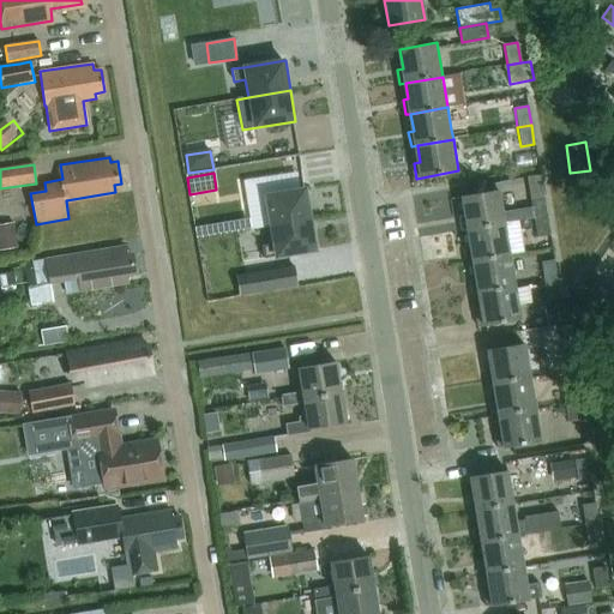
[(305,190),(266,197),(271,227),(309,220),(305,190)]
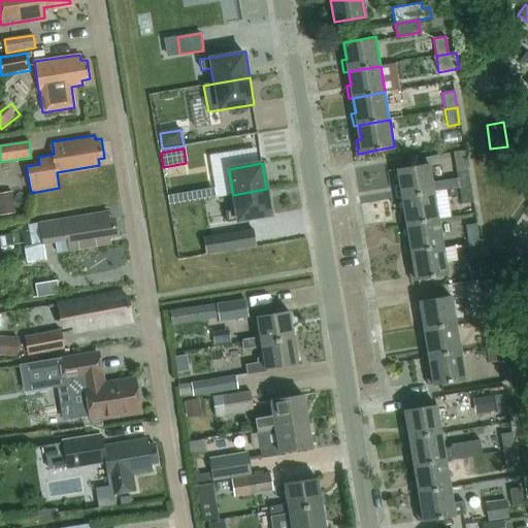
[(434,192),(433,183),(430,164),(398,169),(400,184),(396,185),(398,198),(402,197),(434,192)]
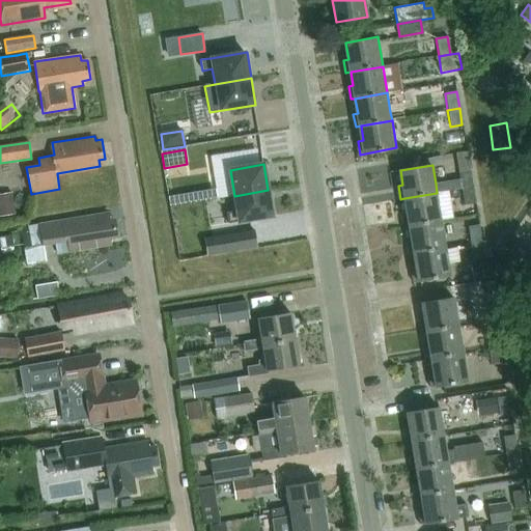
[(463,188),(472,187),(470,170),(458,172),(460,179),(463,188)]
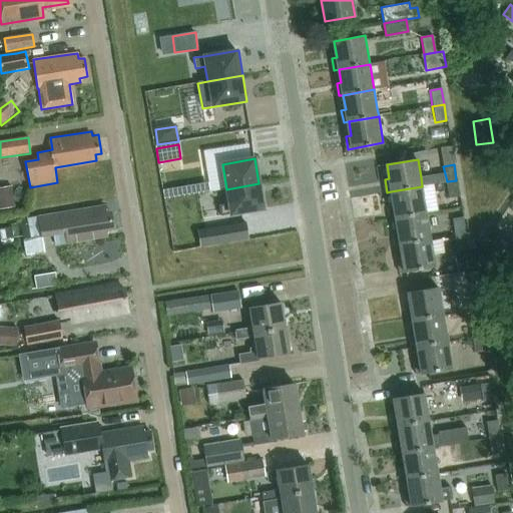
[(444,173),(421,177),(422,186),(433,184),(445,182),(447,181),(445,173),(444,173)]
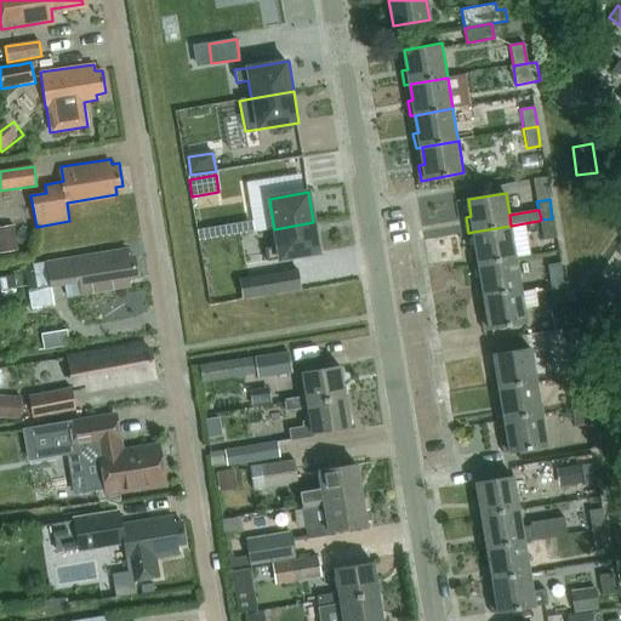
[(542,240),(556,238),(552,218),(541,220),(539,221),(542,240)]
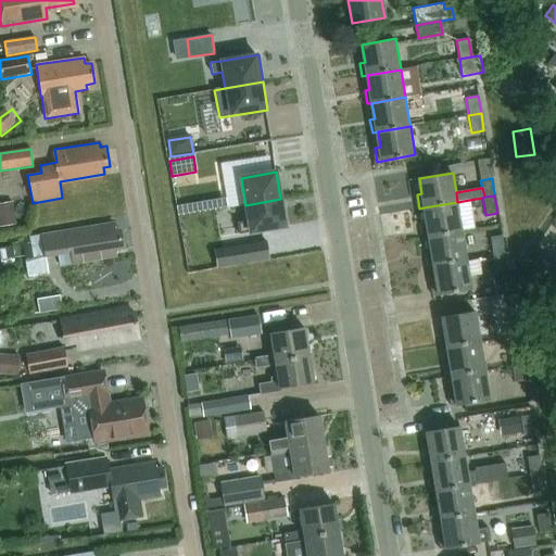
[(249,220),(237,223),(239,235),(285,227),(280,199),(245,205),(249,220)]
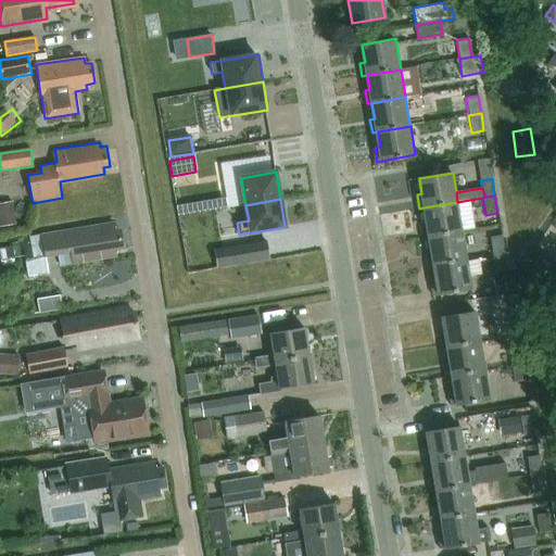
[(429,236),(463,230),(457,202),(424,207),(427,224),(421,225),(424,237),(429,236)]
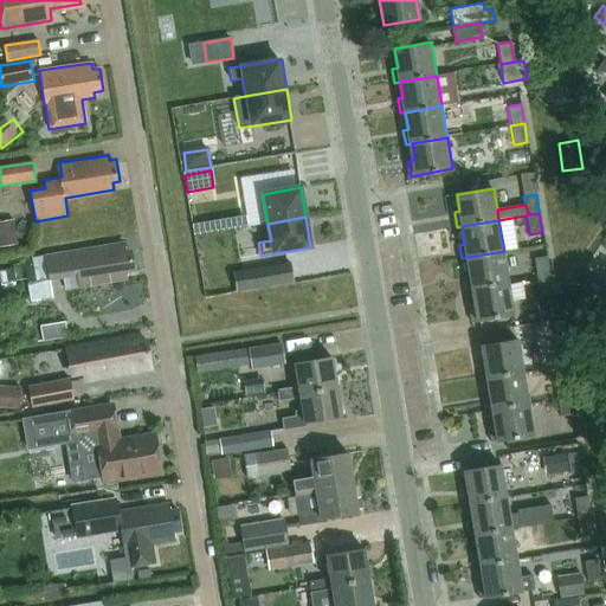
[(13,225),(0,226),(0,245),(17,243),(13,225)]
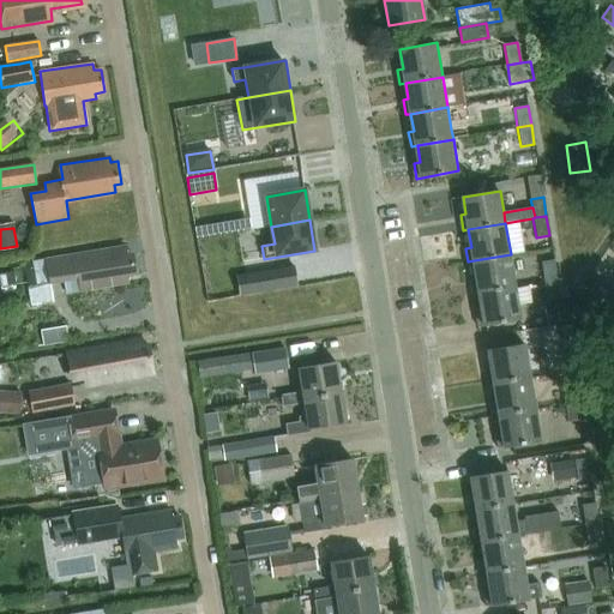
[(49,281),(64,280),(66,295),(80,293),(80,289),(130,281),(128,275),(137,272),(133,251),(127,252),(126,242),(46,257),(46,259),(24,263),(28,286),(49,281)]
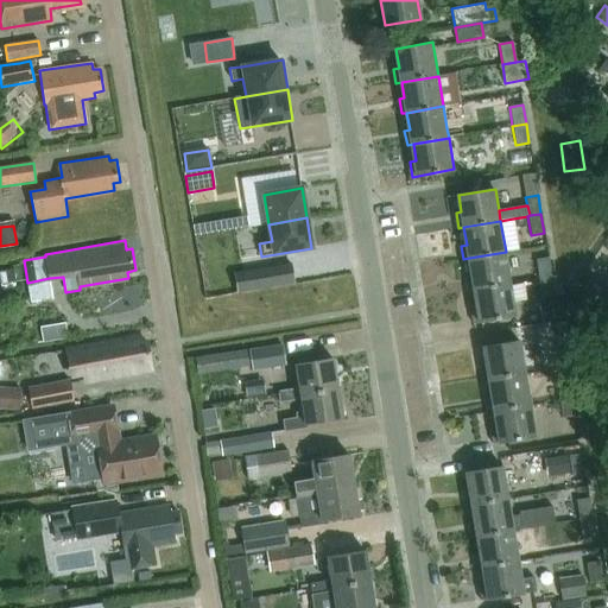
[(474,289),(511,283),(506,252),(469,258),(472,274),(466,276),(468,290),(474,289)]
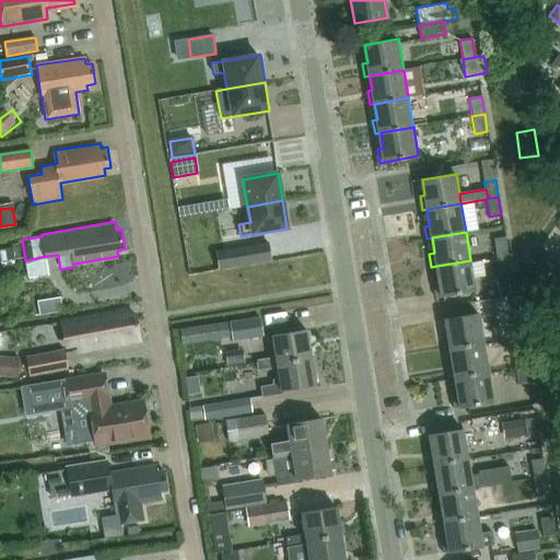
[(506,234),(494,236),(498,256),(510,254),(506,234)]
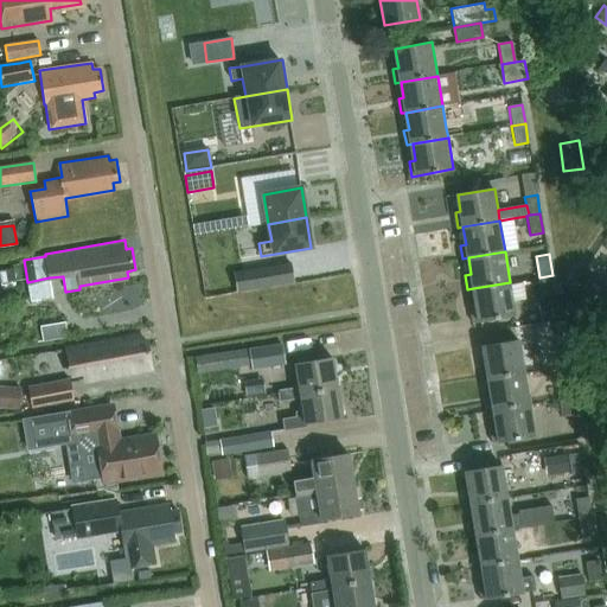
[(14,268),(0,270),(0,286),(17,283),(14,268)]
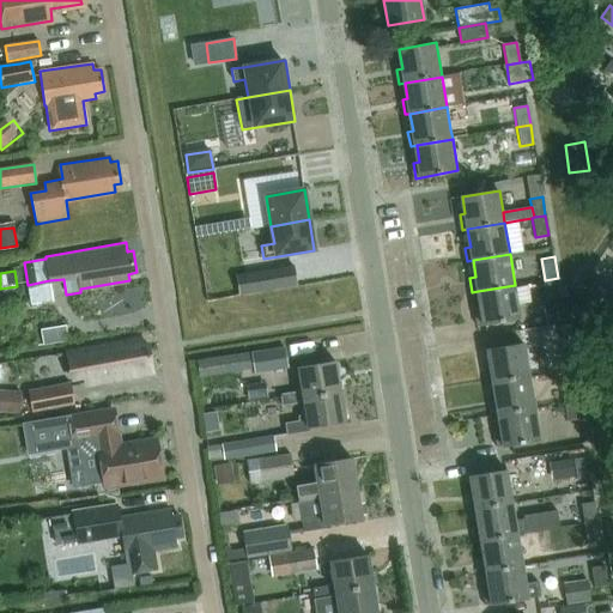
[(565,277),(558,278),(560,297),(568,295),(565,277)]
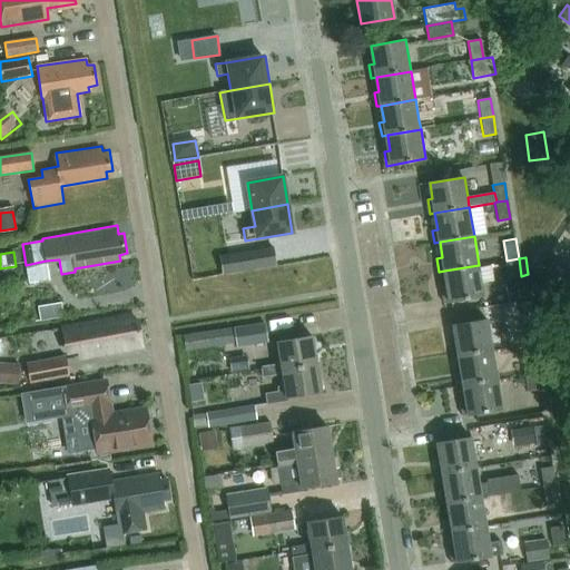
[(519,258),(507,261),(509,277),(521,276),(519,258)]
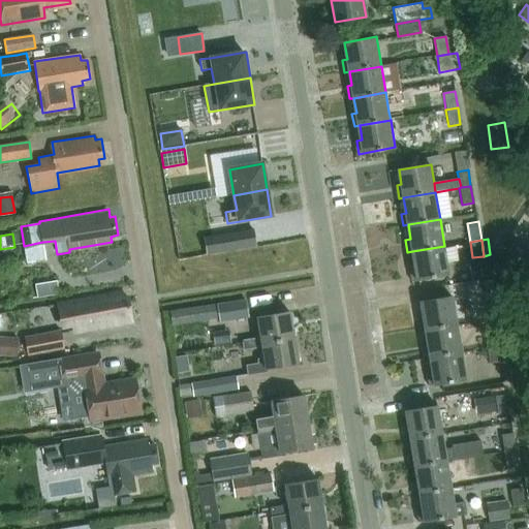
[(193,242),(179,244),(181,258),(195,256),(193,242)]
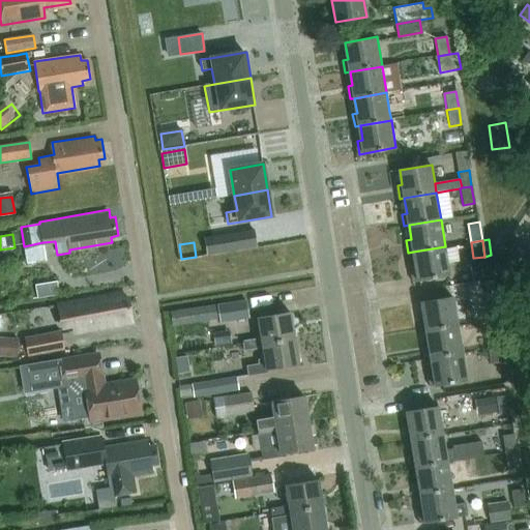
[(418,281),(450,275),(445,246),(413,252),(416,268),(411,269),(413,280),(417,280),(418,281)]
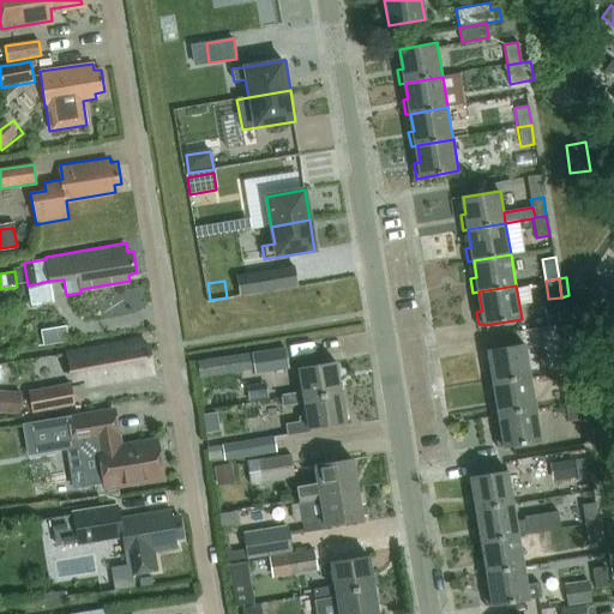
[(545,306),(548,321),(572,317),(569,301),(545,306)]
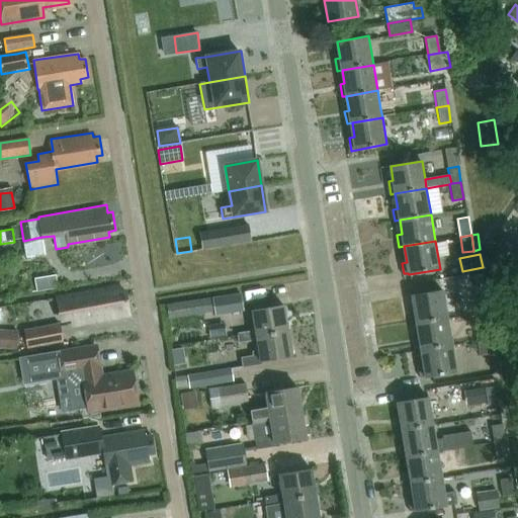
[(34,289),(63,286),(61,272),(32,276),(34,289)]
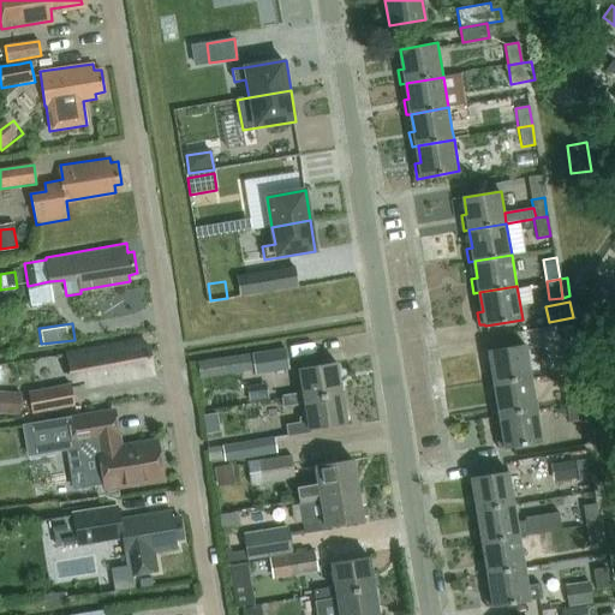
[(88,386),(156,372),(150,344),(142,345),(142,340),(69,354),(73,375),(84,372),(88,386)]
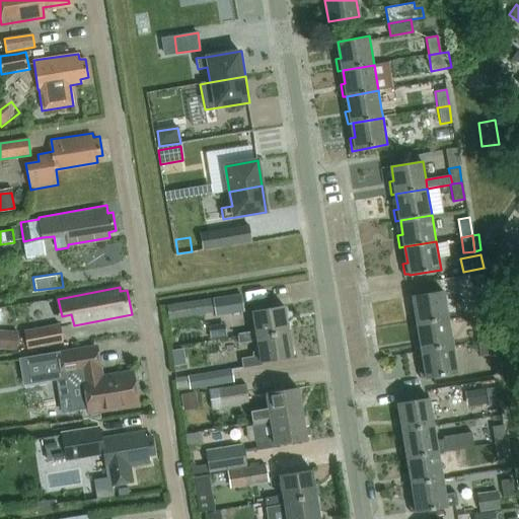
[(415,311),(411,312),(413,323),(417,323),(449,317),(444,290),(413,296),(415,311)]
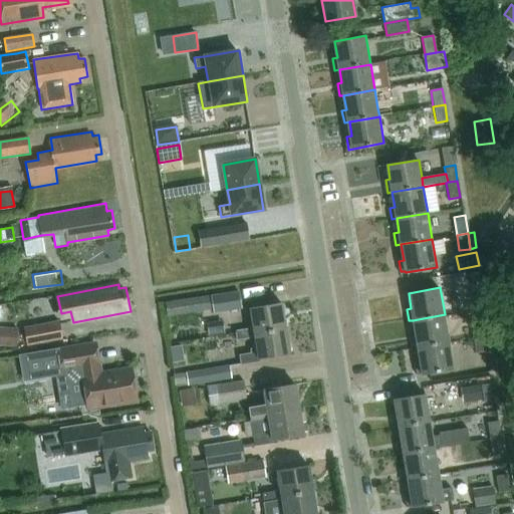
[(240,291),(212,295),(214,313),(243,308),(240,291)]
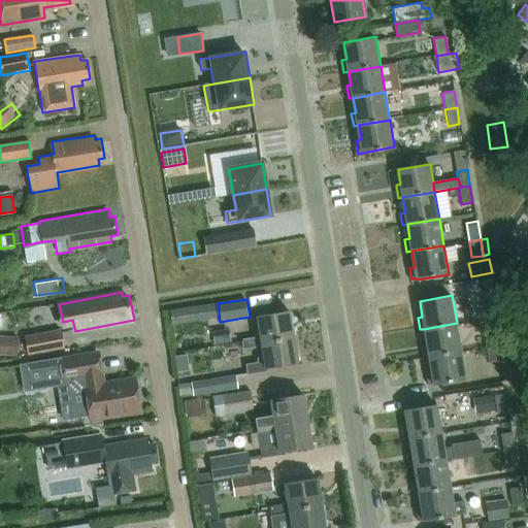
[(169,316),(171,328),(216,321),(215,308),(169,316)]
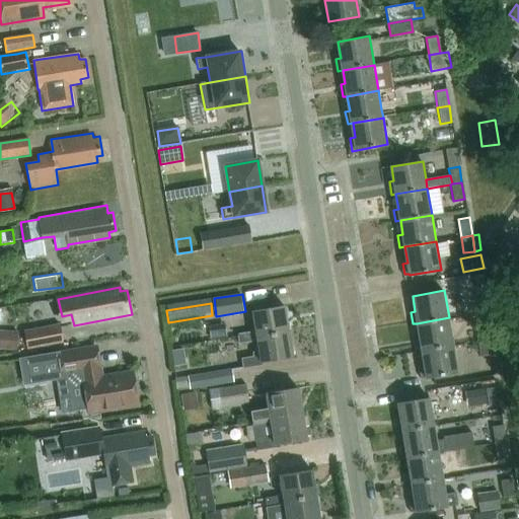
[(256,337),(290,330),(286,306),(252,311),(255,330),(238,334),(240,344),(257,341),(256,337)]
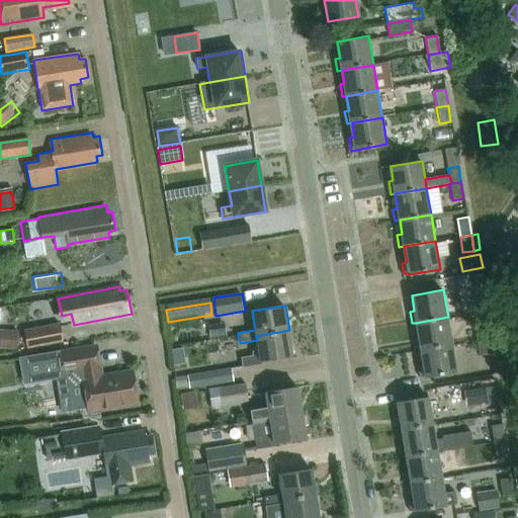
[(419,337),(414,337),(416,350),(420,349),(423,364),(419,365),(421,376),(425,376),(425,377),(457,371),(448,317),(416,323),(419,337)]
